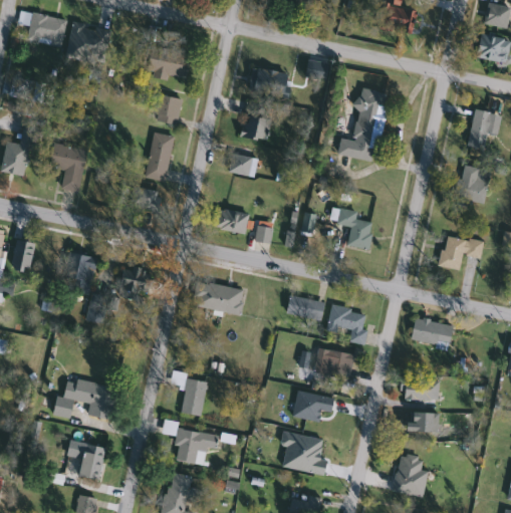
[(399,0),(399,7),(412,7),(412,29),(380,29),(380,0),(399,0)]
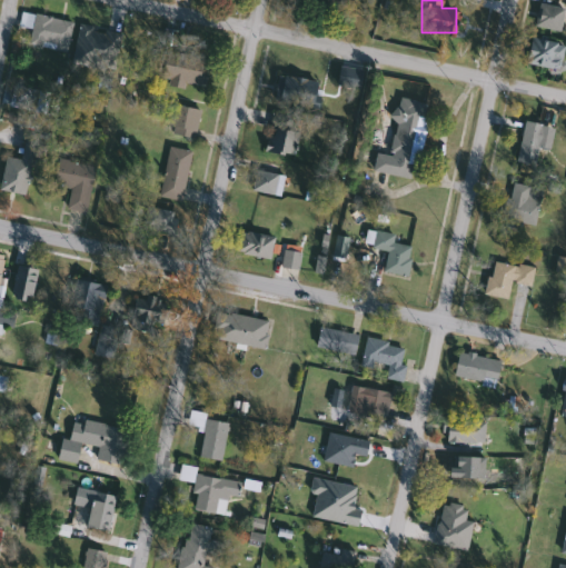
[(537,27),(540,5),(565,9),(565,15),(562,32),(537,27)]
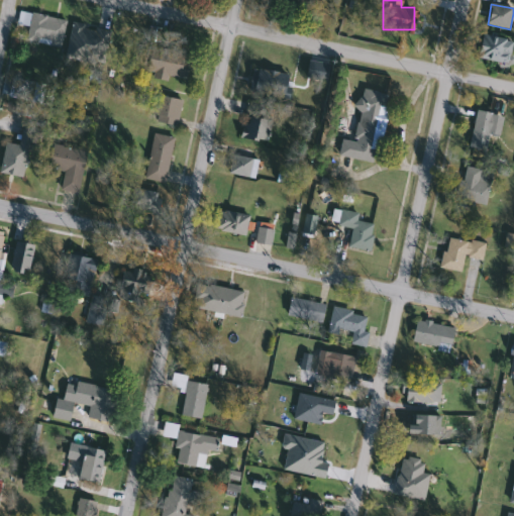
[(27,39),(30,26),(19,23),(22,10),(68,19),(62,46),(27,39)]
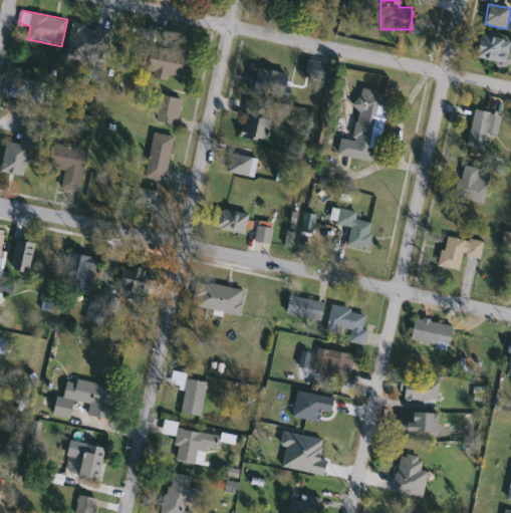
[(104,61),(66,52),(73,22),(111,32),(104,61)]
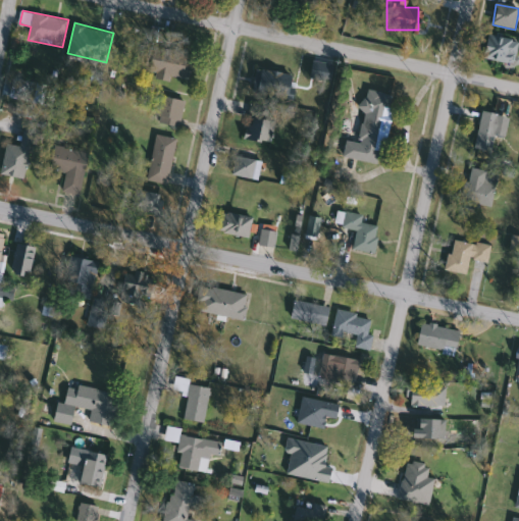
[(515,63),(483,58),(487,35),(518,40),(515,63)]
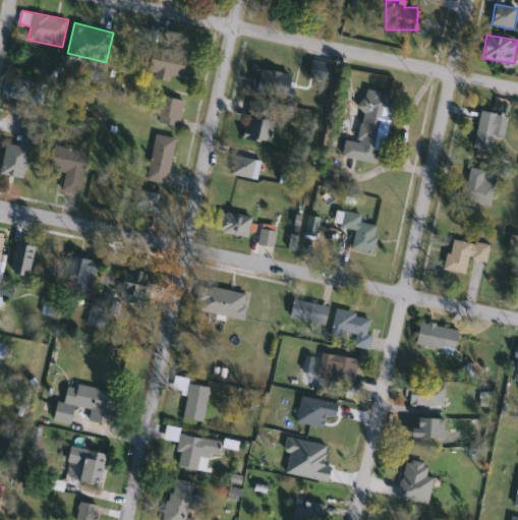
[(155,73),(160,52),(192,59),(188,80),(155,73)]
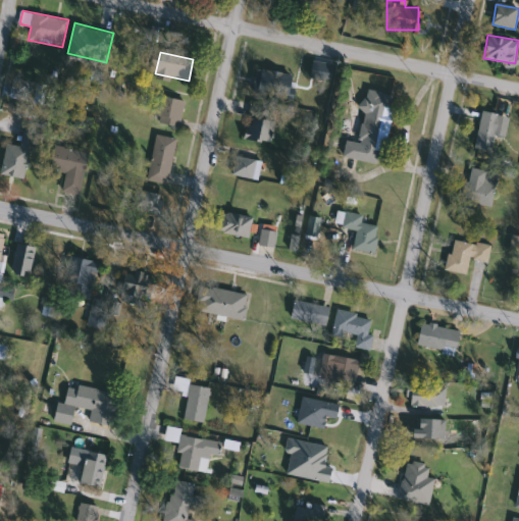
[(289,98),(254,92),(258,67),(293,73),(289,98)]
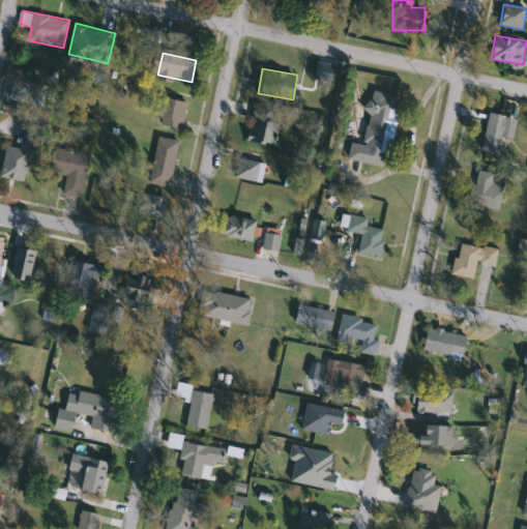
[(44,107),(10,97),(16,78),(50,87),(44,107)]
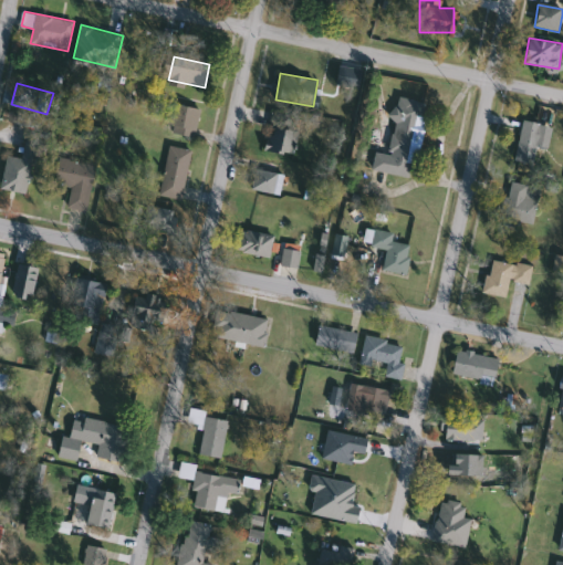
[(376,153),(388,155),(398,96),(424,102),(410,177),(373,170),(376,153)]
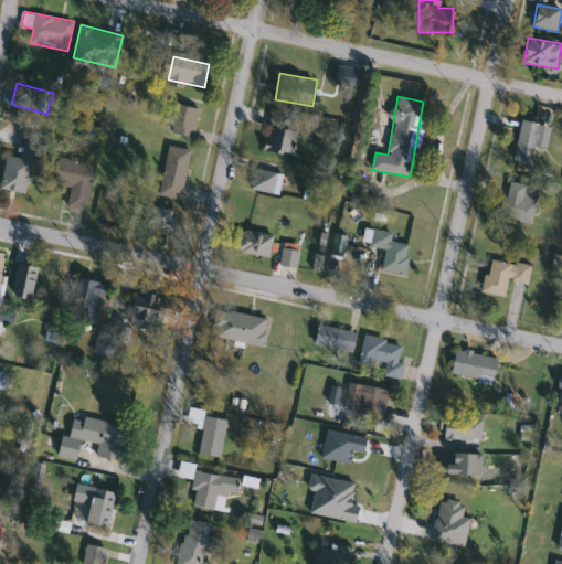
[(194,138),(170,132),(176,104),(201,109),(194,138)]
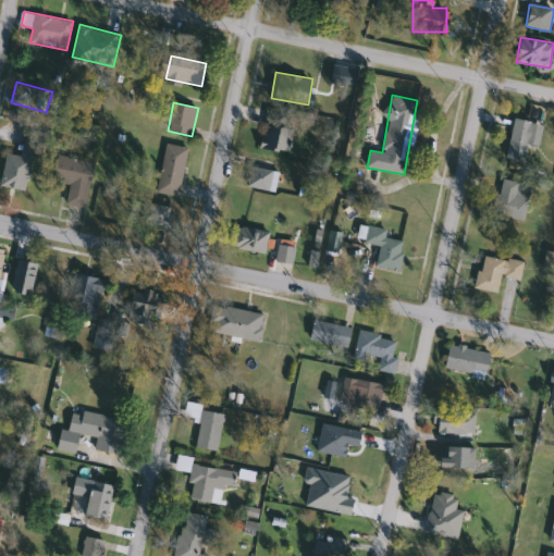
[(295,114),(287,153),(261,148),(269,110),(295,114)]
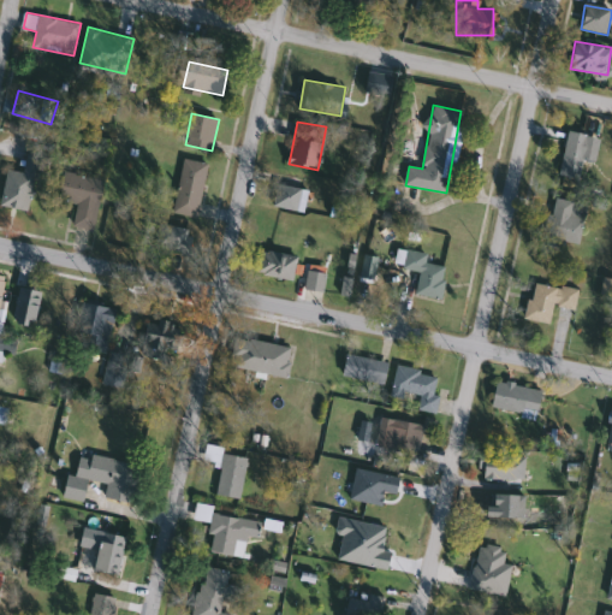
[(559,177),(570,130),(589,135),(580,182),(559,177)]
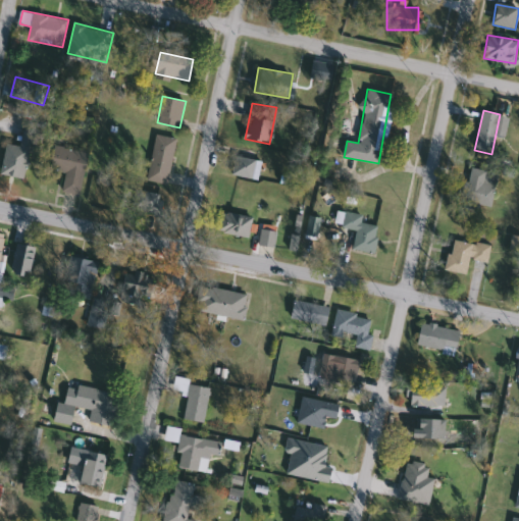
[(35,126),(24,178),(1,174),(7,144),(21,146),(26,124),(35,126)]
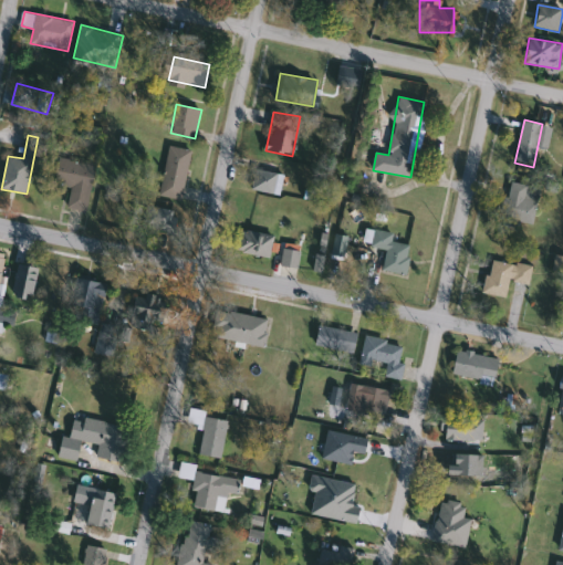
[(159,189),(169,144),(193,149),(183,194),(159,189)]
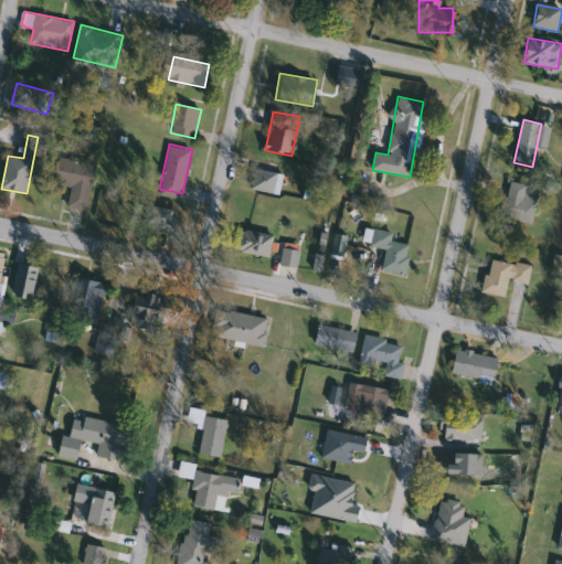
[(67,208),(72,184),(54,181),(59,158),(96,165),(87,211),(67,208)]
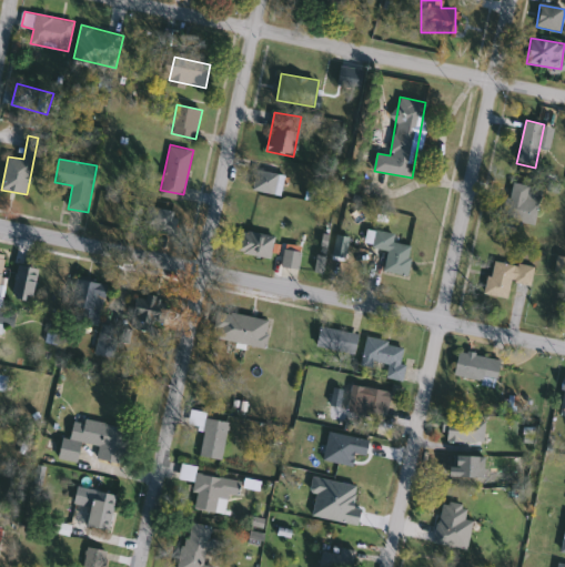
[(283,163),(281,194),(254,192),(255,169),(269,170),(270,162),(283,163)]
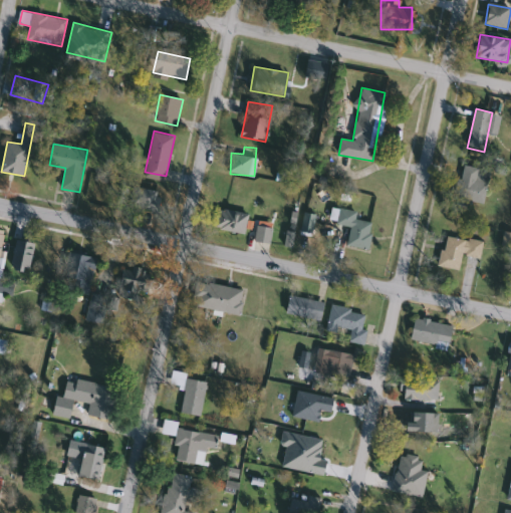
[(488,182),(485,204),(458,200),(463,164),(480,167),(478,181),(488,182)]
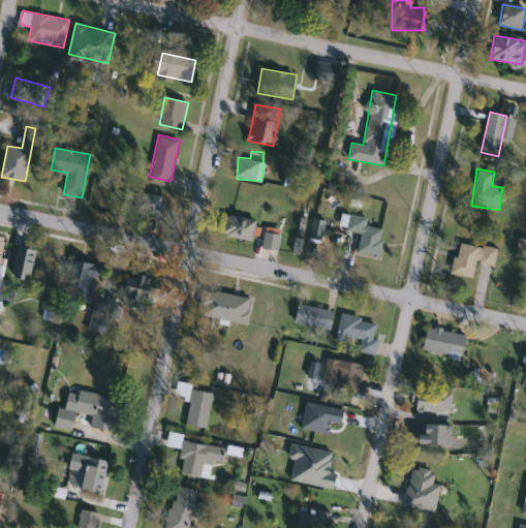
[(162,219),(132,213),(137,190),(167,197),(162,219)]
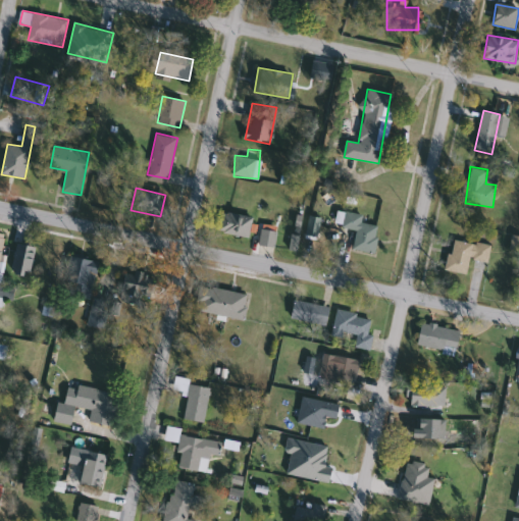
[(249,239),(219,233),(223,211),(253,217),(249,239)]
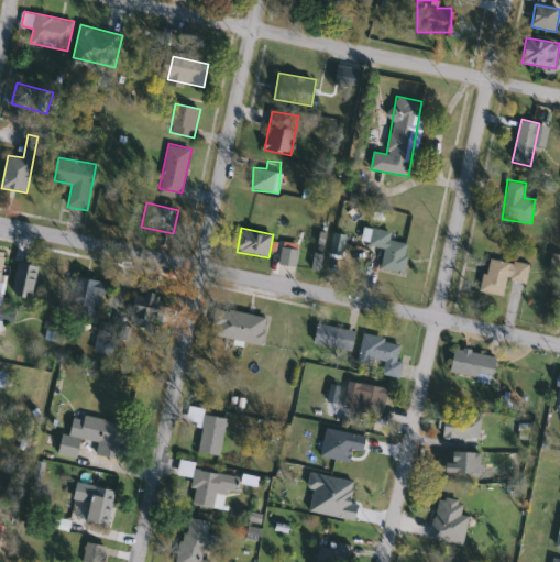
[(404,274),(381,270),(385,248),(364,244),(366,228),(392,232),(390,240),(409,243),(404,274)]
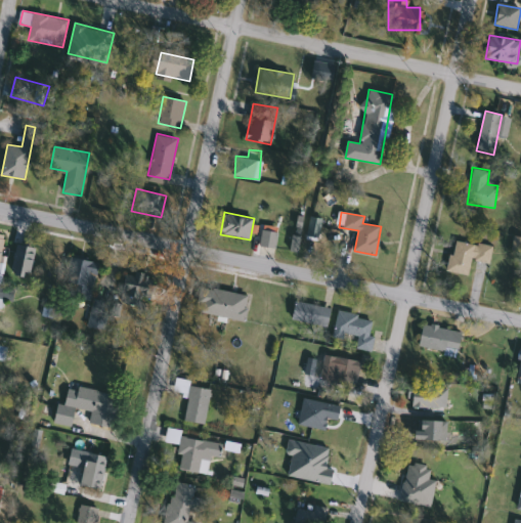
[(309,235),(310,217),(320,218),(319,236),(309,235)]
